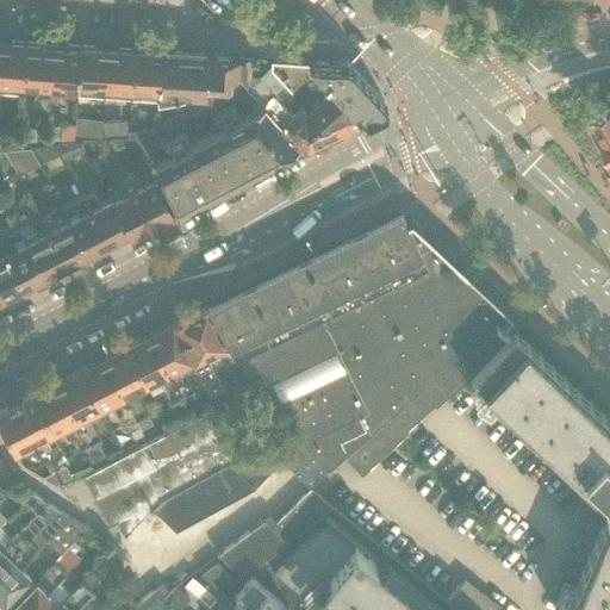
[(0,89),(23,92),(26,42),(12,41),(10,43),(0,42),(0,89)]
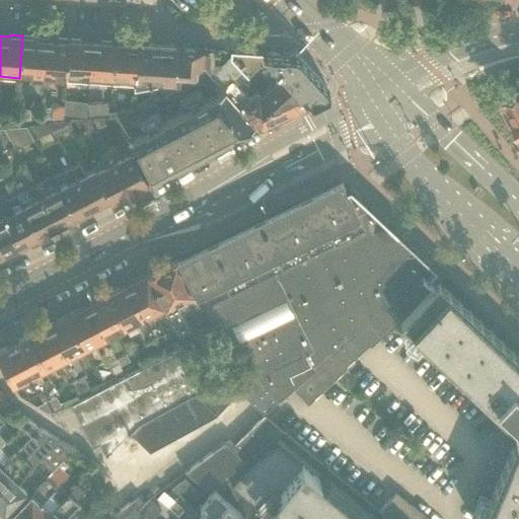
[(42,91),(43,79),(46,40),(34,39),(32,36),(22,35),(19,78),(18,89),(42,91)]
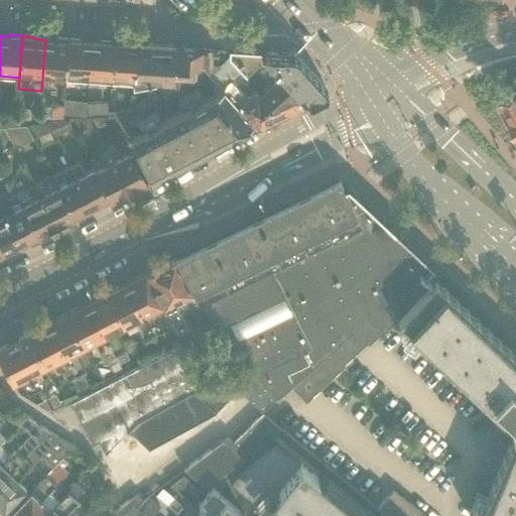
[(65,79),(66,79),(69,38),(57,38),(55,40),(45,39),(42,79),(65,81),(65,79)]
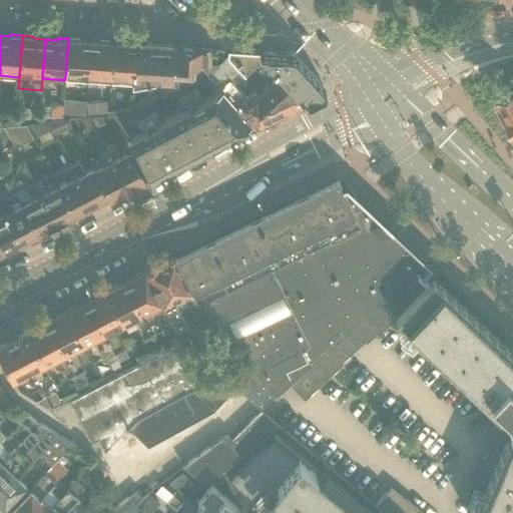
[(65,78),(88,80),(91,40),(68,38),(65,78)]
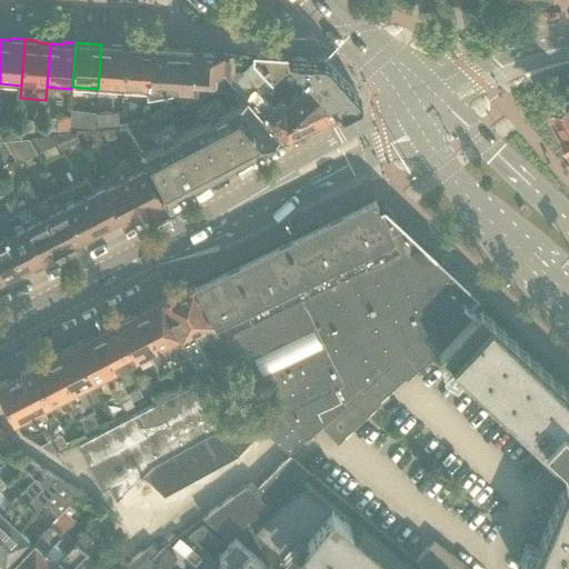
[(98,89),(123,90),(127,46),(101,45),(98,89)]
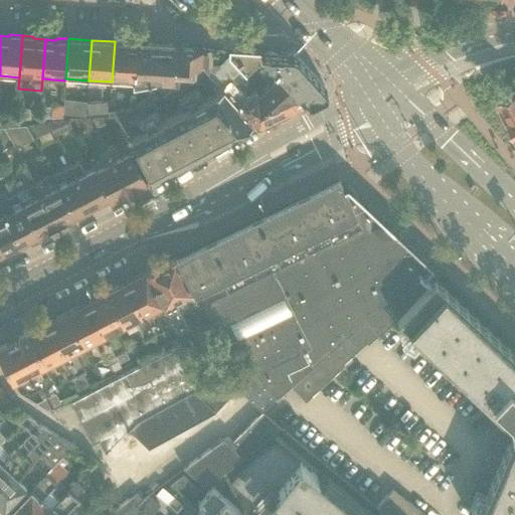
[(115,41),(112,81),(128,82),(133,83),(135,83),(137,43),(115,41)]
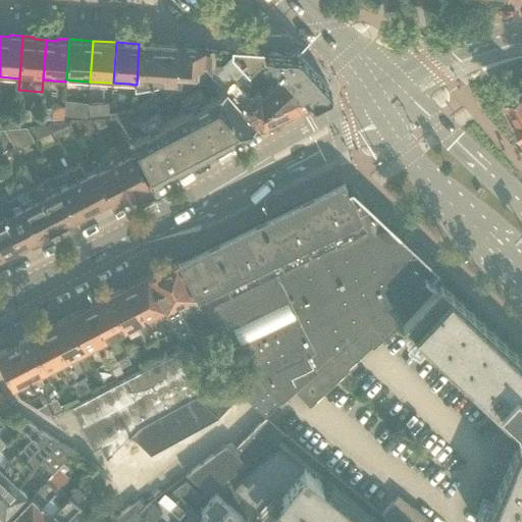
[(165,96),(174,89),(176,46),(139,44),(137,85),(136,91),(157,87),(165,96)]
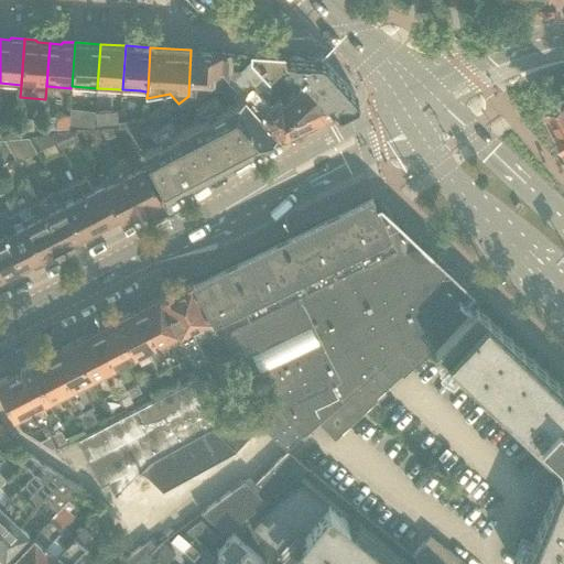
[(191,50),(188,96),(218,72),(228,83),(229,71),(230,53),(191,50)]
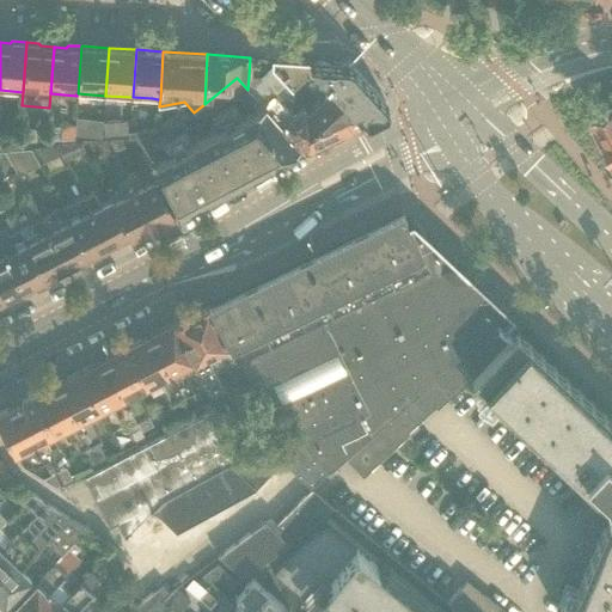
[(270,59),(270,67),(291,90),(293,87),(303,78),(322,98),(313,105),(310,109),(335,136),(365,122),(317,69),(317,62),(271,60),(270,59)]
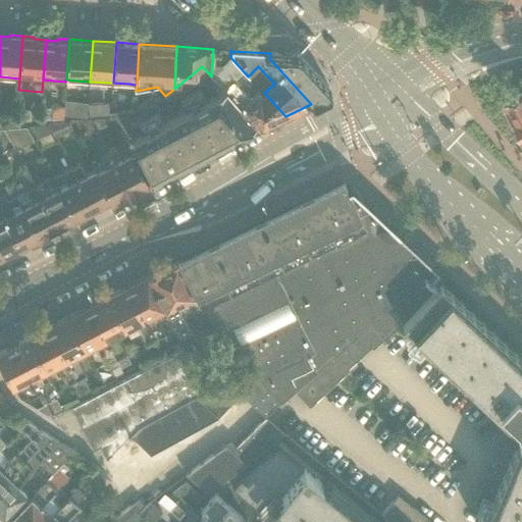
[(294,54),(270,53),(270,59),(311,104),(326,96),(328,88),(301,58),(294,54)]
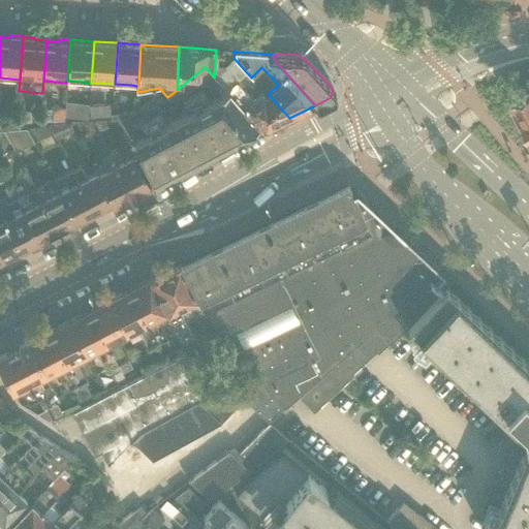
[(215,66),(214,78),(228,93),(236,101),(249,116),(260,128),(263,131),(263,130),(289,118),(268,94),(265,96),(261,92),(253,100),(237,84),(246,75),(249,80),(251,78),(234,58),(224,67),(215,66)]
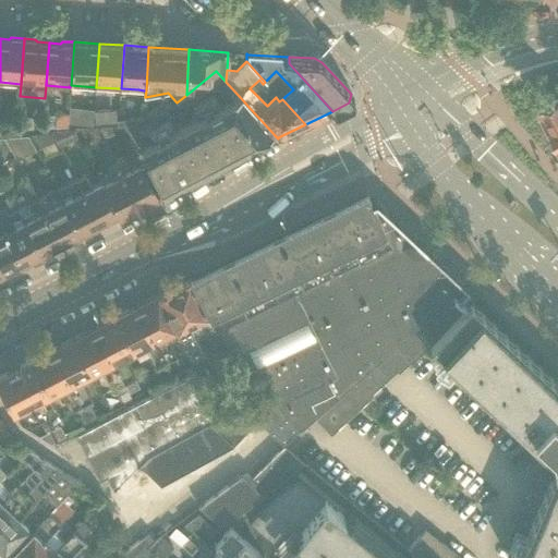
[(197,120),(186,126),(209,169),(228,159),(229,161),(238,157),(237,155),(274,135),(259,119),(249,107),(241,98),(220,109),(214,97),(192,109),(197,120)]
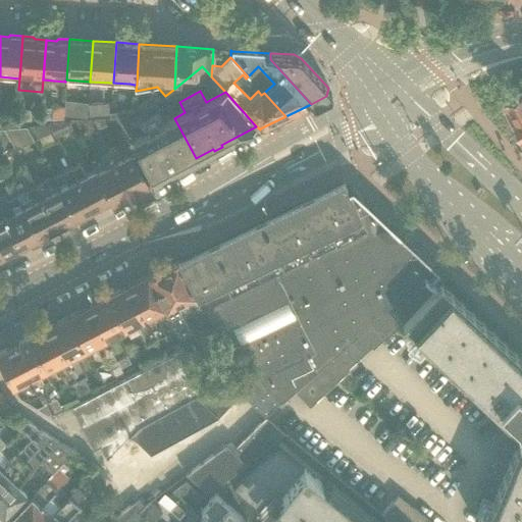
[(521,91),(508,98),(506,105),(521,137),(521,91)]
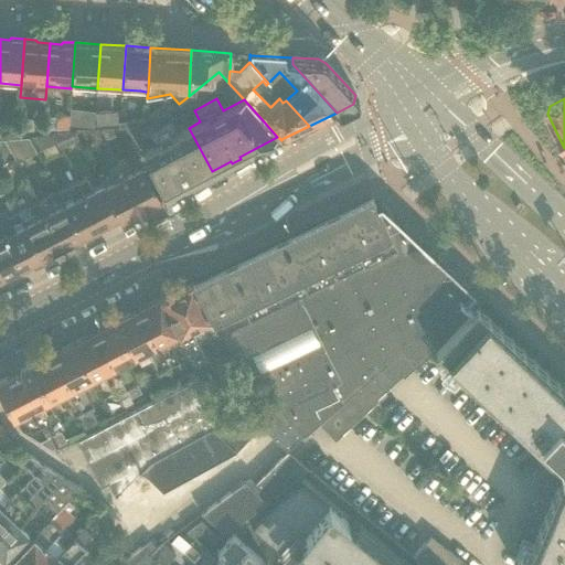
[(70,110),(68,125),(77,126),(80,112),(70,110)]
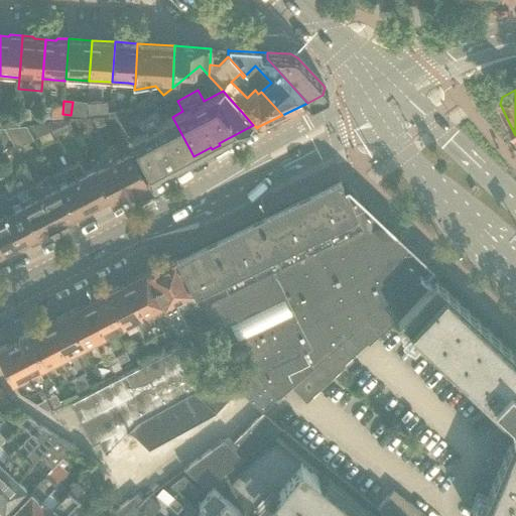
[(102,102),(87,103),(88,114),(103,112),(102,102)]
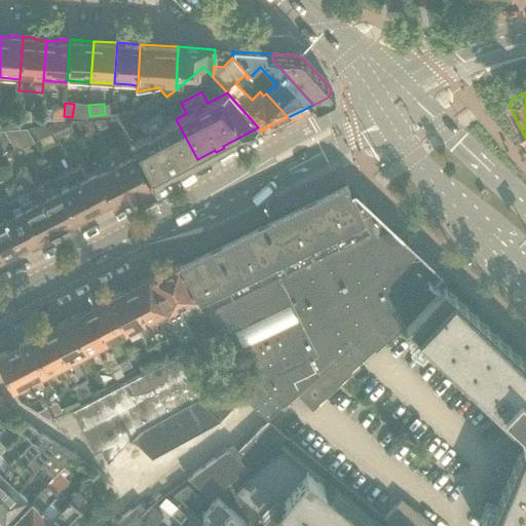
[(52,107),(51,119),(63,119),(64,107),(52,107)]
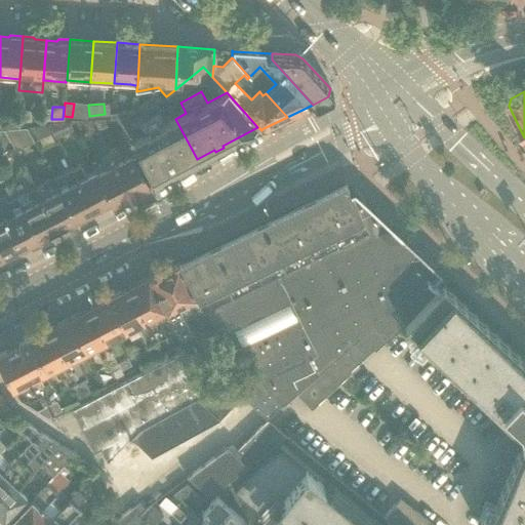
[(32,110),(17,111),(16,122),(32,121),(32,110)]
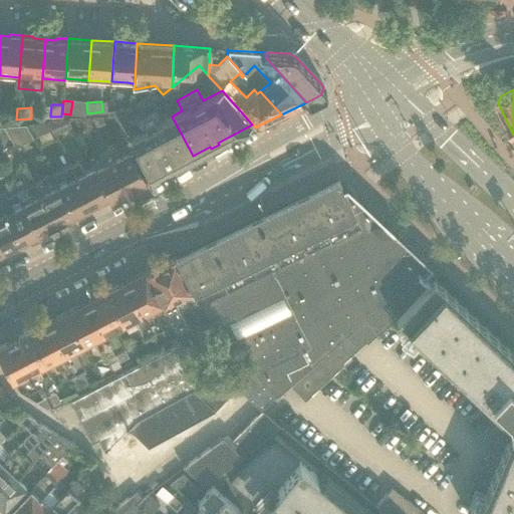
[(17,108),(0,109),(0,120),(16,119),(17,108)]
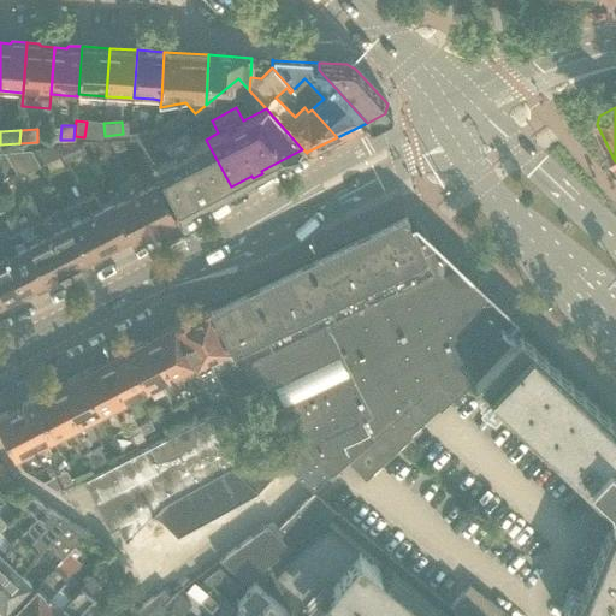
[(231,187),(206,140),(193,146),(185,134),(163,146),(169,159),(155,165),(179,213),(201,202),(202,205),(212,199),(211,197),(231,187)]
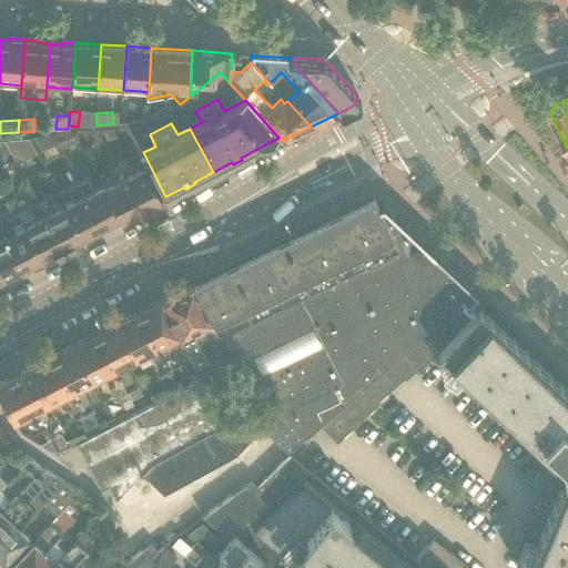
[(112,130),(100,131),(103,140),(104,141),(114,137),(112,130)]
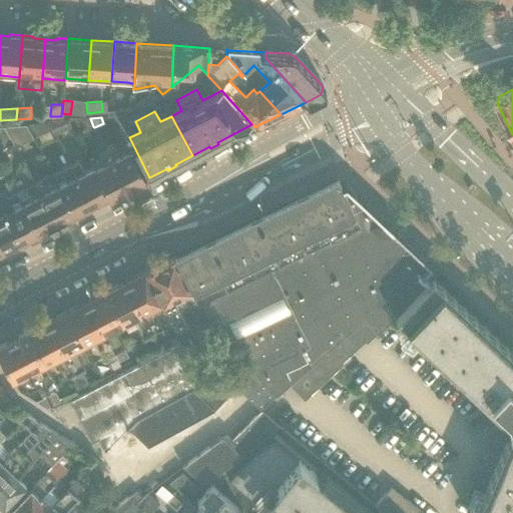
[(90,118),(79,119),(84,130),(93,126),(90,118)]
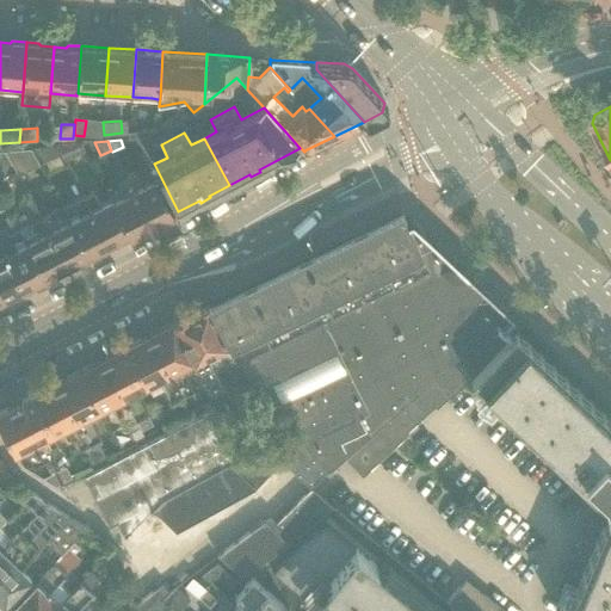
[(75,143),(57,146),(60,153),(63,161),(80,154),(75,143)]
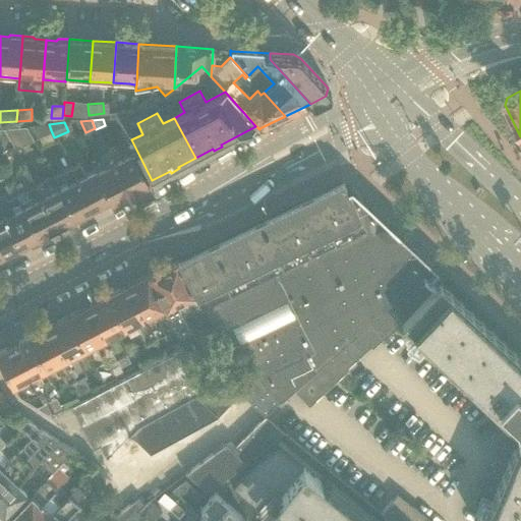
[(49,124),(34,125),(39,136),(51,130),(49,124)]
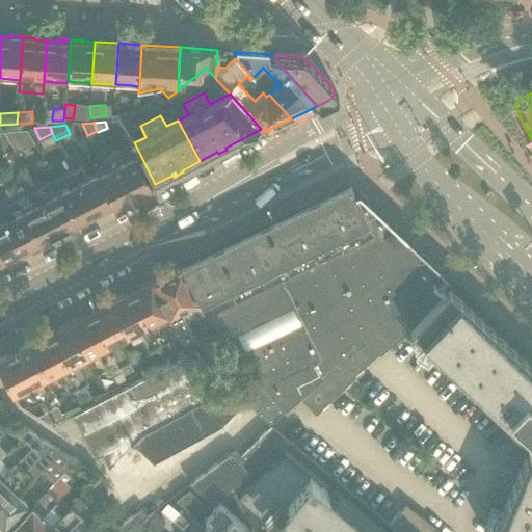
[(26,129),(3,131),(9,142),(15,153),(33,143),(26,129)]
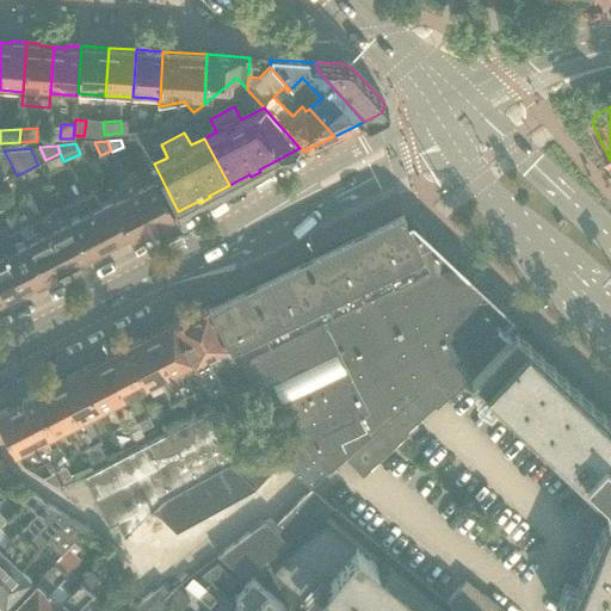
[(4,150),(0,150),(0,167),(11,164),(4,150)]
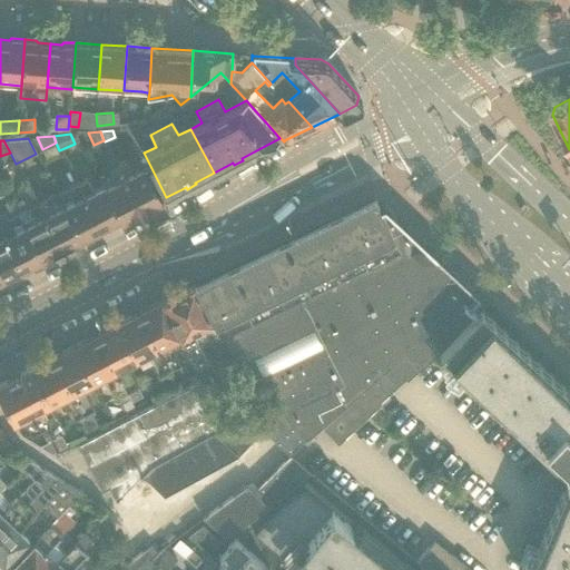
[(128,160),(118,165),(141,209),(161,199),(144,165),(133,170),(128,160)]
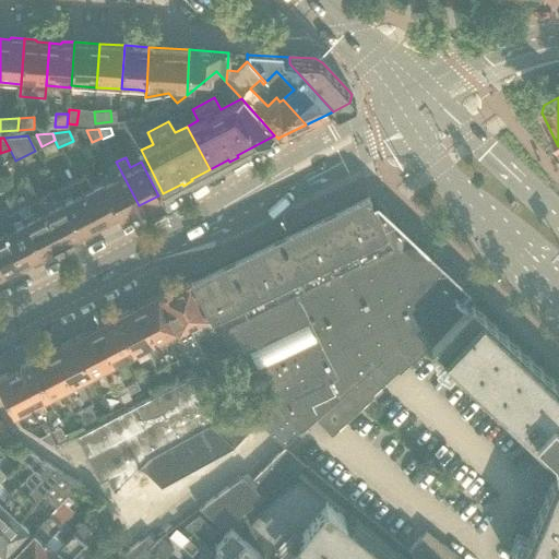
[(102,179),(100,179),(120,215),(139,205),(116,162),(107,167),(113,177),(103,181),(102,179)]
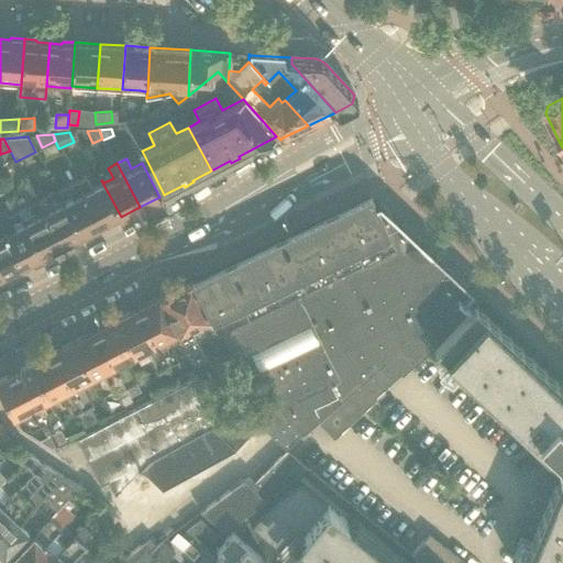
[(86,176),(77,180),(100,225),(110,220),(112,221),(121,217),(101,180),(91,186),(86,176)]
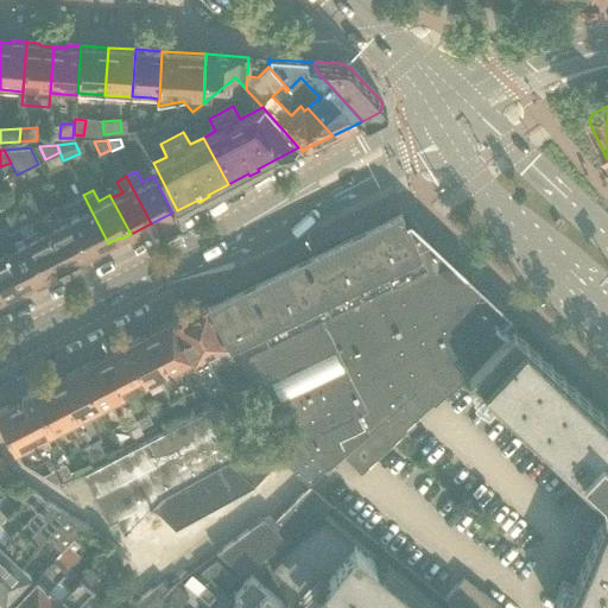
[(83,195),(62,206),(88,257),(96,253),(97,249),(108,244),(83,195)]
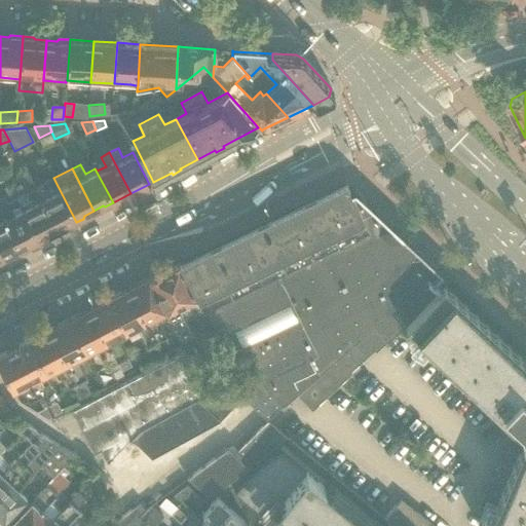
[(53,178),(35,187),(58,230),(66,226),(68,226),(76,222),(53,178)]
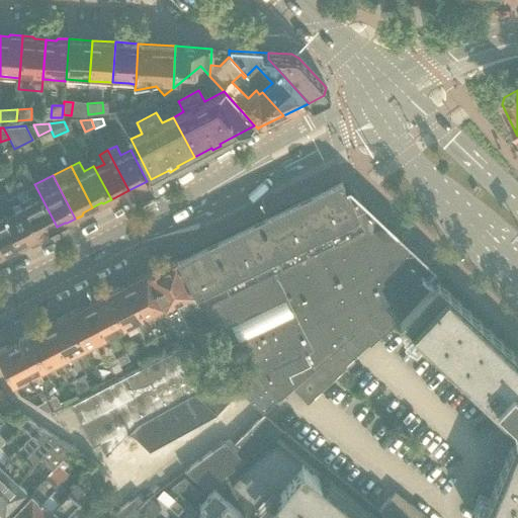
[(434,266),(348,185),(344,187),(340,180),(298,199),(218,239),(176,259),(198,301),(234,346),(247,362),(276,399),(277,400),(366,321),(379,336),(398,320),(399,320),(431,290),(428,287),(432,283),(424,276),(434,266)]
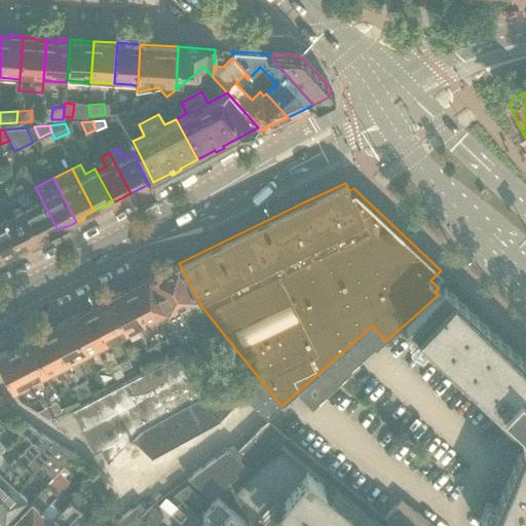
[(35,187),(17,196),(40,241),(47,237),(48,234),(58,230),(35,187)]
